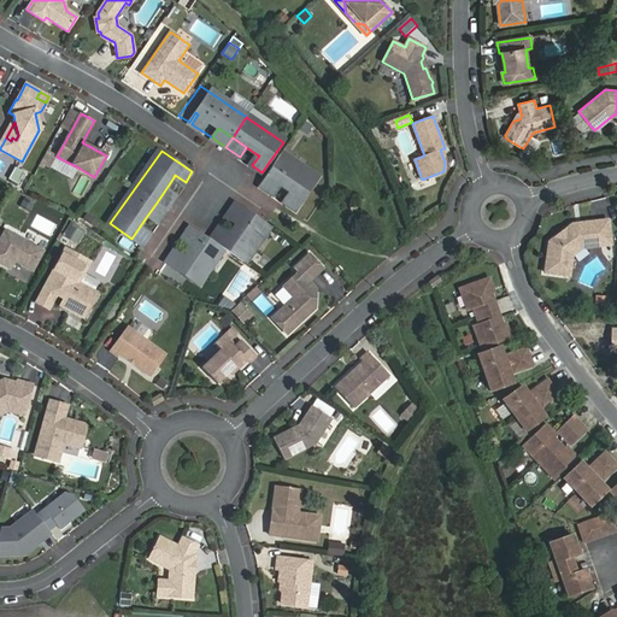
[(48,152),(42,162),(72,178),(78,168),(57,157),(48,152)]
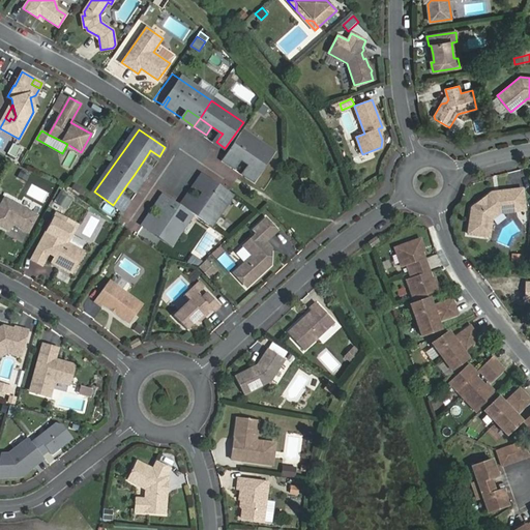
[(240,133),(229,150),(240,158),(249,165),(252,166),(245,175),(254,180),(272,154),(240,133)]
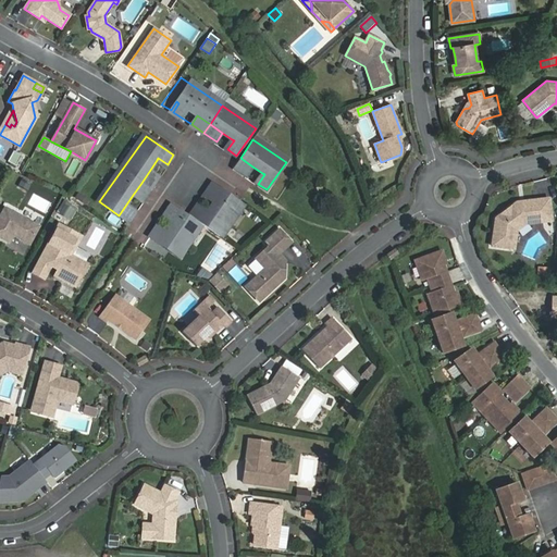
[(15,166),(21,156),(13,151),(7,162),(15,166)]
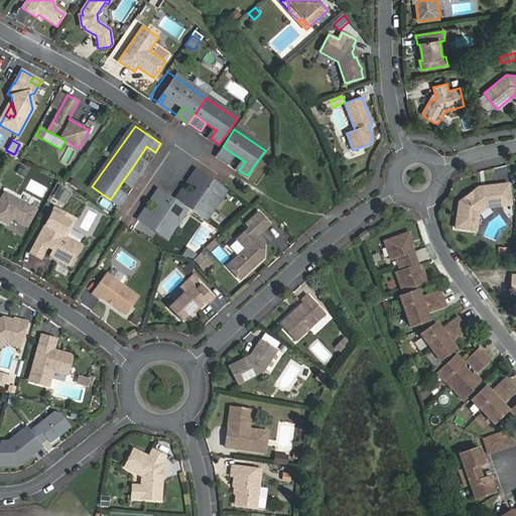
[(223,146),(217,154),(229,163),(234,154),(223,146)]
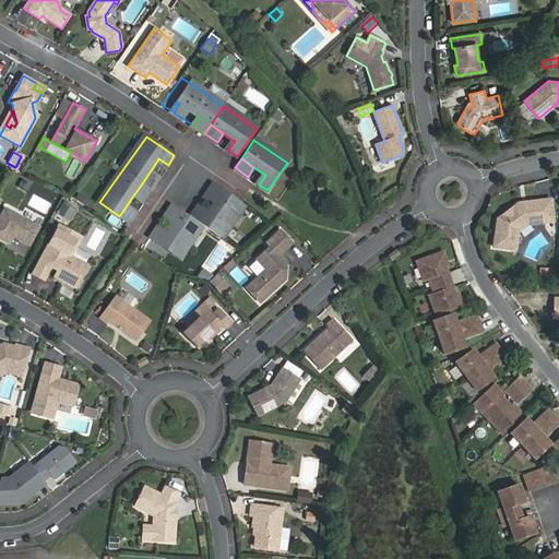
[(142,183),(133,195),(142,202),(159,177),(151,170),(142,183)]
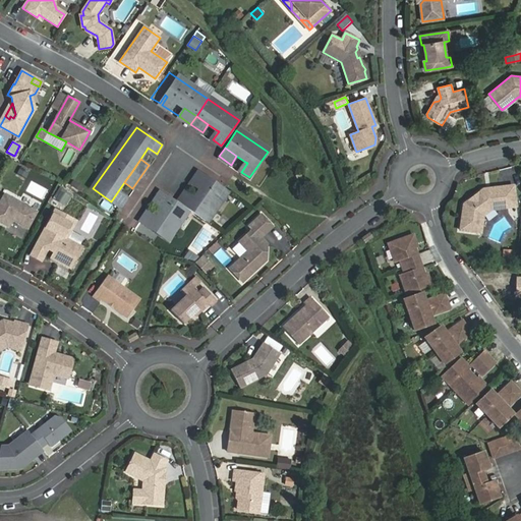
[(29,172),(20,168),(17,174),(25,179),(29,172)]
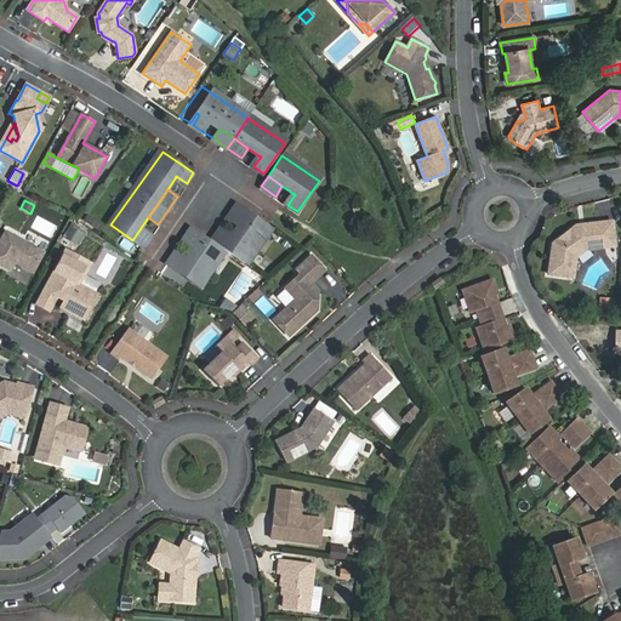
[(238,204),(228,217),(239,224),(248,210),(238,204)]
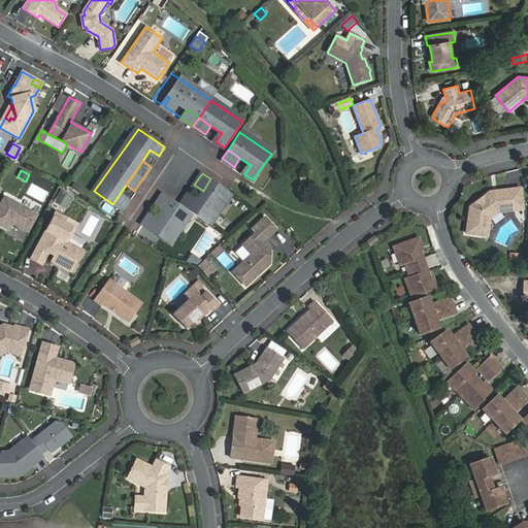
[(187,197),(180,205),(190,211),(192,212),(206,223),(228,191),(210,178),(203,191),(196,200),(195,202),(187,197)]
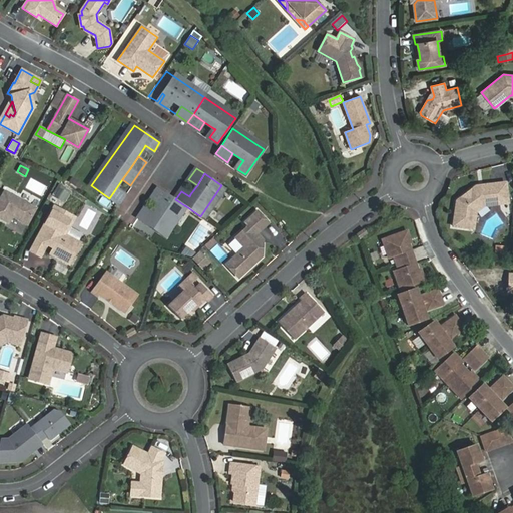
[(457,201),(454,228),(474,230),(475,220),(476,212),(486,204),(493,203),(496,204),(508,202),(505,182),(476,186),(457,201)]
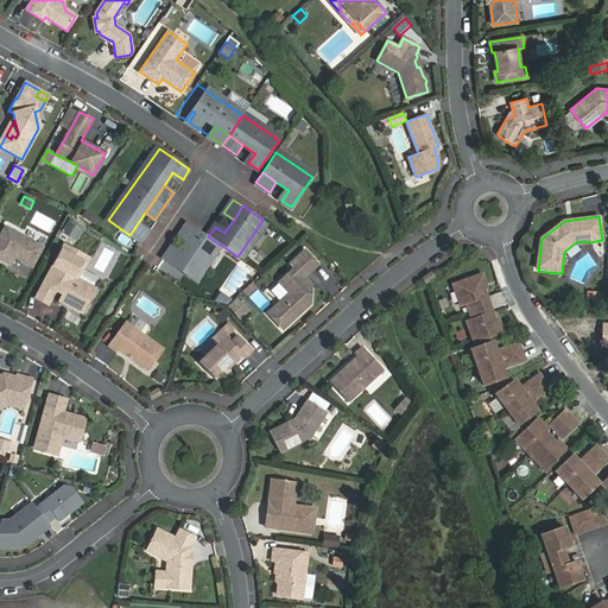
[(71,221),(64,232),(76,239),(83,228),(71,221)]
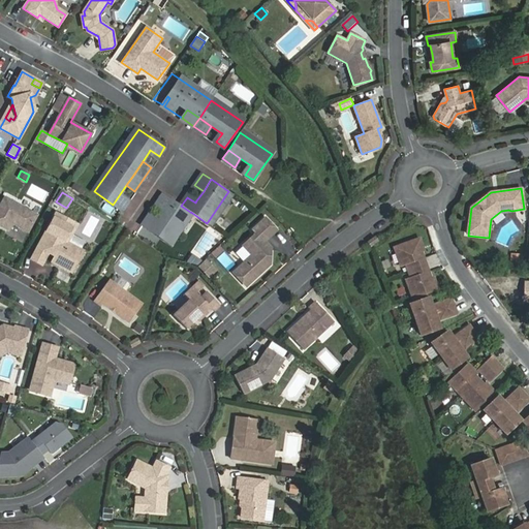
[(164,194),(156,206),(164,212),(173,199),(164,194)]
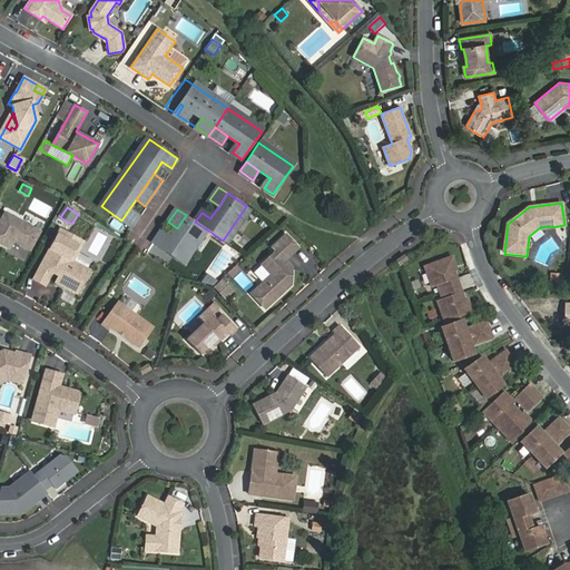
[(6,213),(0,220),(0,242),(8,247),(12,239),(30,249),(40,232),(28,225),(6,213)]
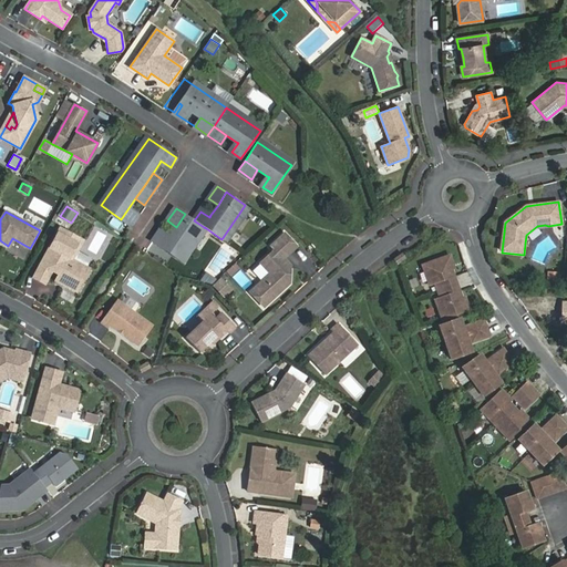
[(33,214),(28,224),(40,230),(45,220),(33,214)]
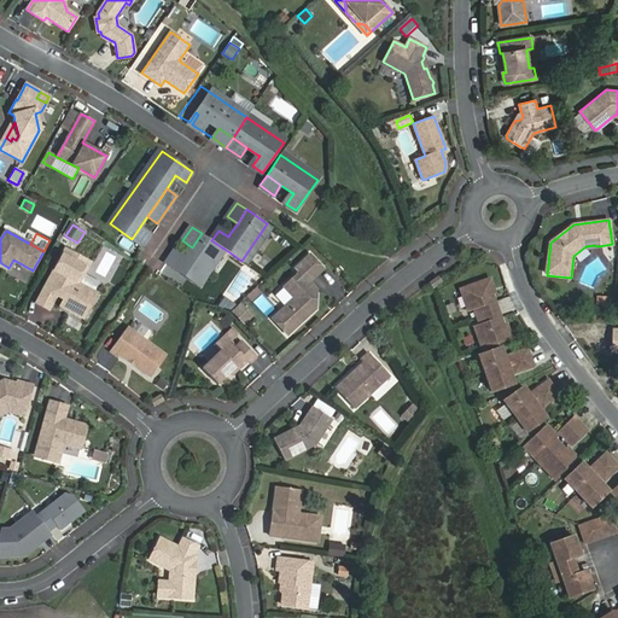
[(176,269),(198,285),(222,248),(211,240),(202,233),(192,248),(176,269)]
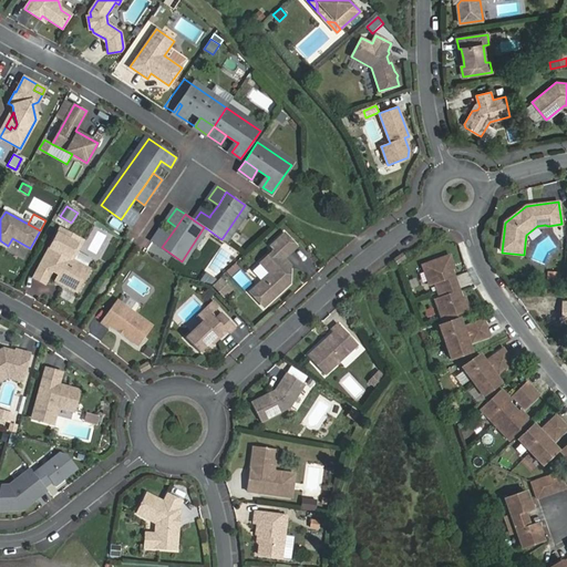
[(534,244),(549,230),(548,226),(545,225),(537,226),(526,235),(525,244),(534,244)]
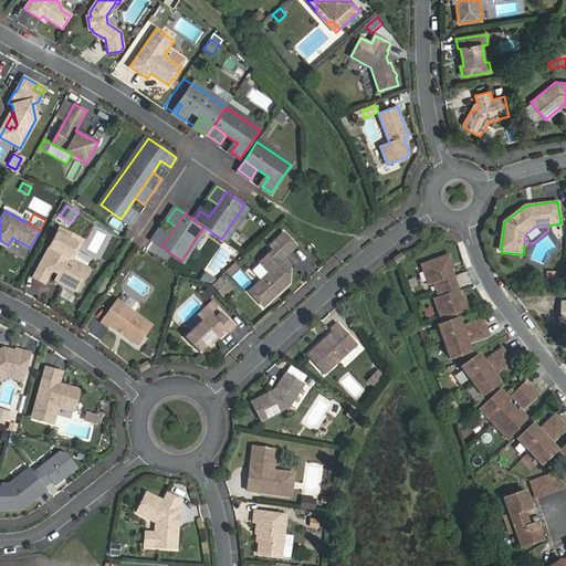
[(60,228),(33,276),(44,283),(52,270),(59,273),(65,278),(62,283),(76,291),(88,269),(72,260),(82,240),(60,228)]
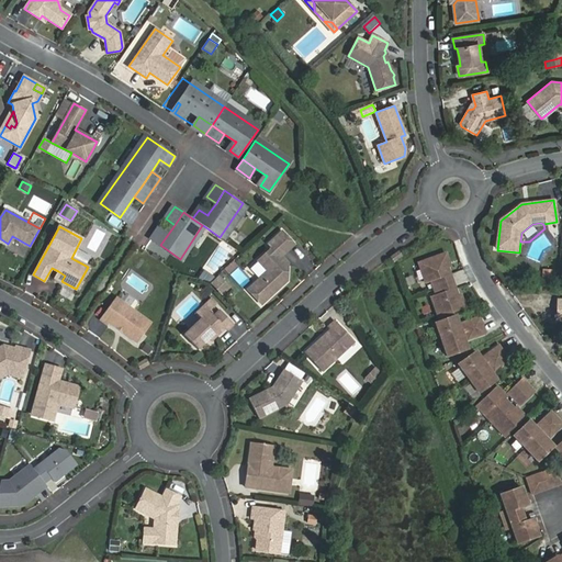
[(268,271),(249,289),(262,303),(289,280),(289,263),(284,263),(281,260),(283,258),(282,257),(294,245),(282,232),(269,244),(272,248),(259,260),(268,271)]
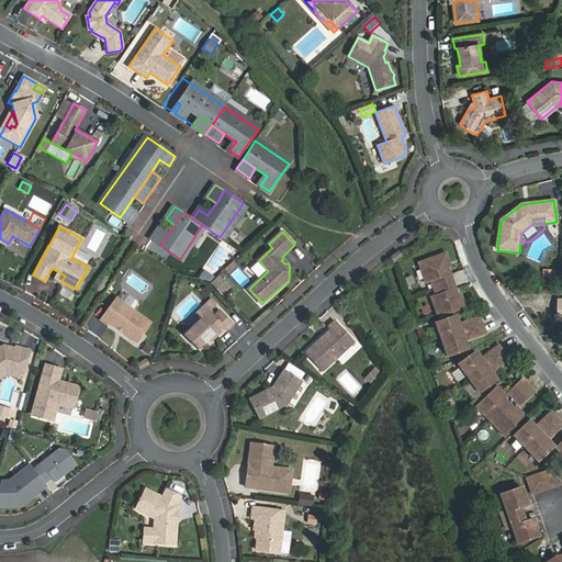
[(400,257),(395,253),(388,258),(391,263),(400,257)]
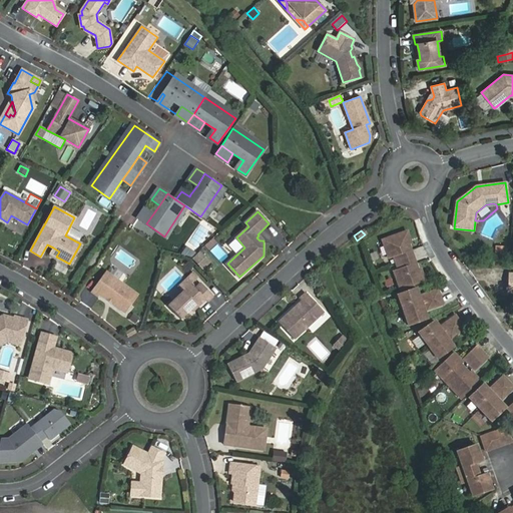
[(407,232),(383,240),(389,258),(394,255),(396,263),(398,270),(394,272),(400,289),(424,281),(421,274),(419,275),(407,240),(409,239),(407,232)]
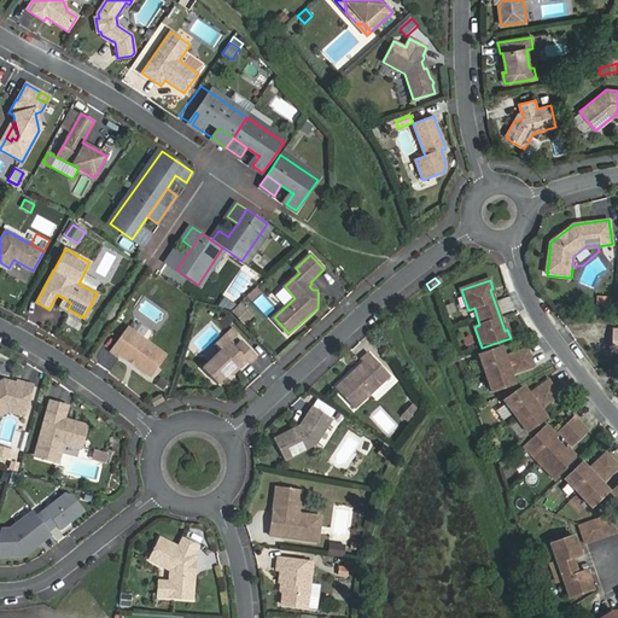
[(608,309),(610,298),(598,297),(598,308),(608,309)]
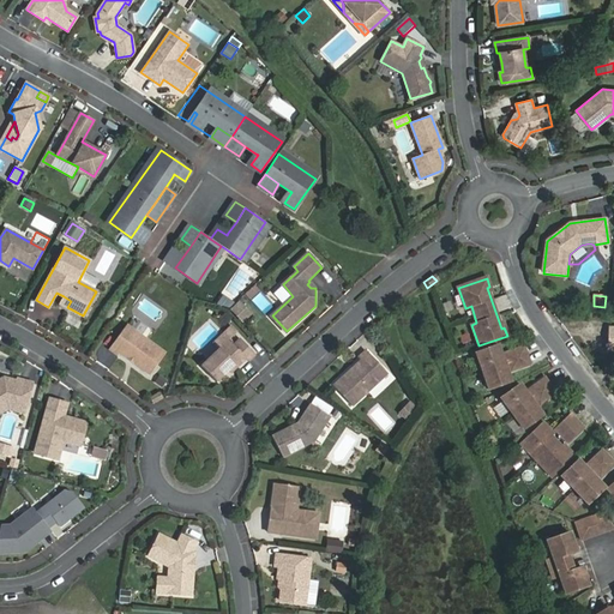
[(64,296),(60,304),(67,307),(71,301),(64,296)]
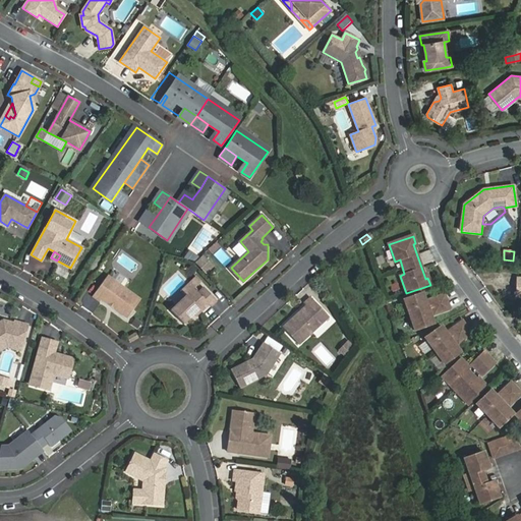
[(203,258),(197,263),(207,272),(212,268),(203,258)]
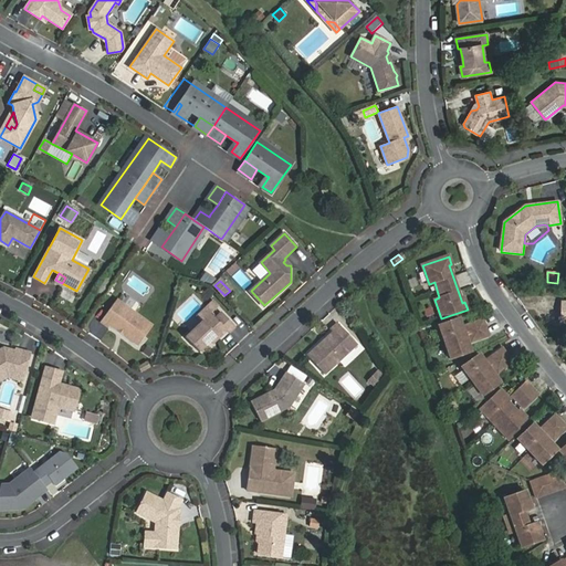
[(117,300),(101,322),(108,327),(111,325),(138,345),(153,325),(117,300)]
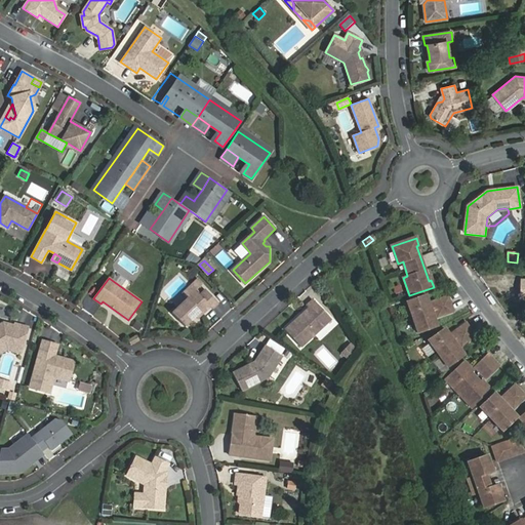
[(196,290),(171,312),(185,326),(195,316),(200,312),(202,314),(210,307),(212,309),(218,304),(205,289),(200,294),(196,290)]
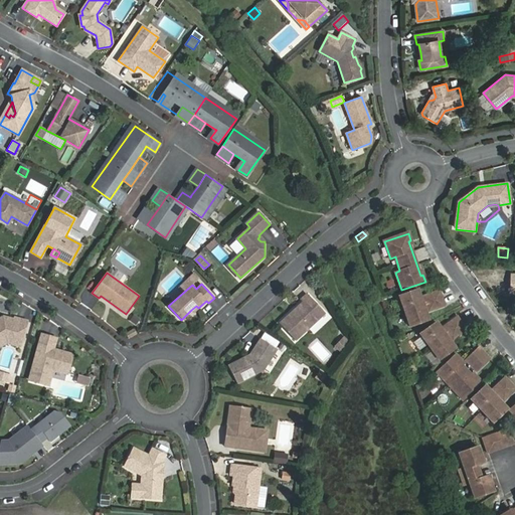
[(417,290),(398,297),(404,312),(409,327),(428,320),(417,290)]
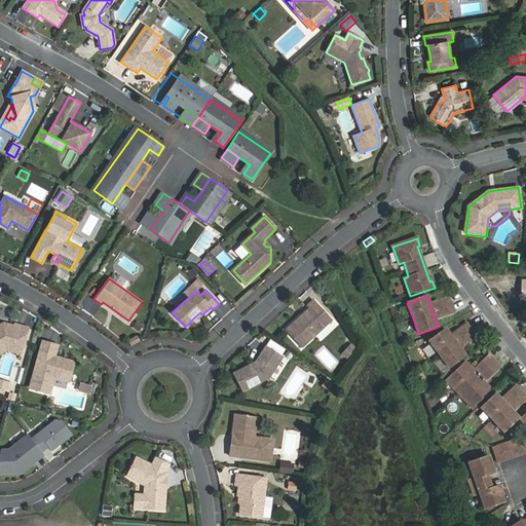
[(448,297),(433,302),(435,310),(438,317),(454,311),(448,297)]
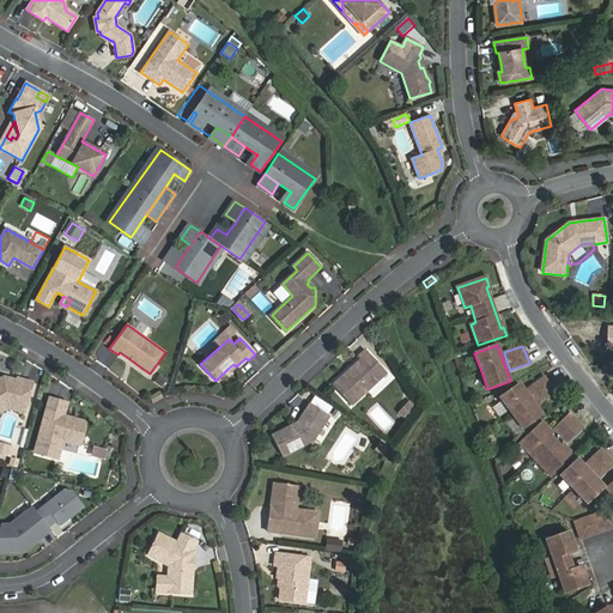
[(358,357),(331,382),(351,405),(386,372),(363,347),(356,353),(358,357)]
